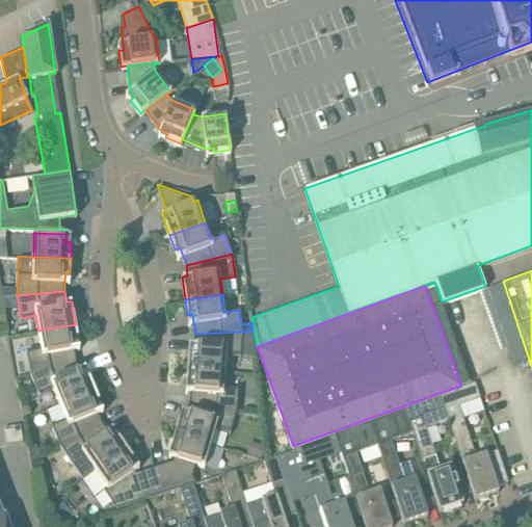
[(17,295),(2,296),(4,308),(19,305),(17,295)]
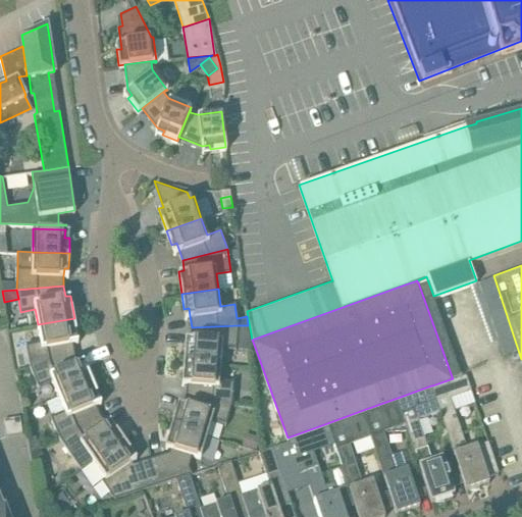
[(30,365),(75,353),(72,334),(76,333),(74,318),(38,324),(41,341),(25,344),(30,365)]
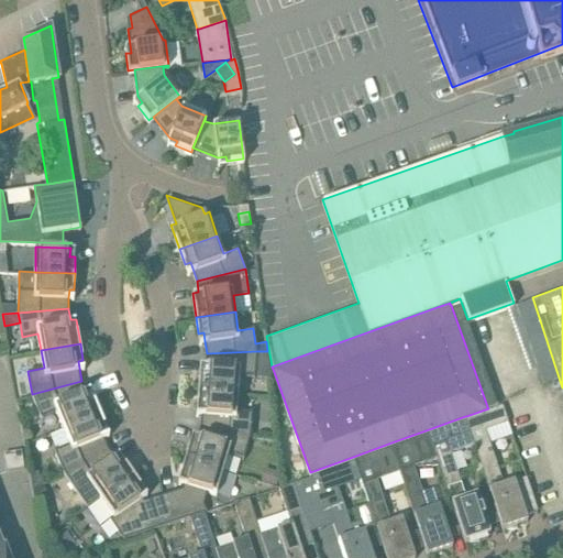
[(199,371),(198,387),(236,391),(239,373),(254,374),(272,376),(267,351),(256,351),(207,353),(206,363),(205,371),(199,371)]
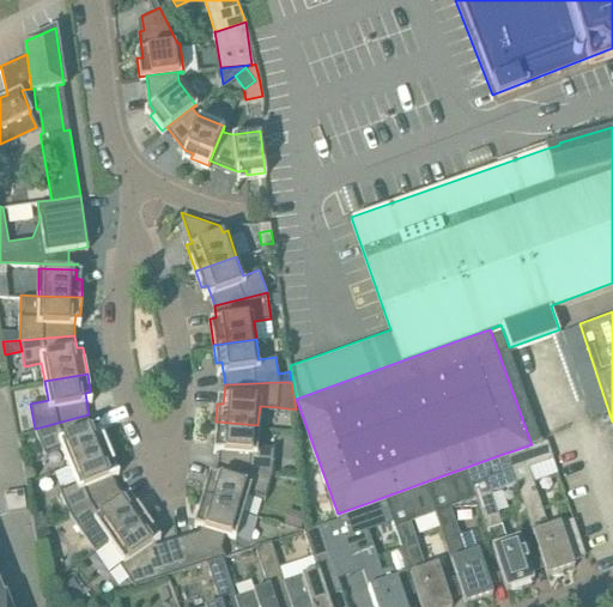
[(109,447),(102,430),(96,432),(89,414),(35,429),(44,453),(61,447),(67,463),(109,447)]
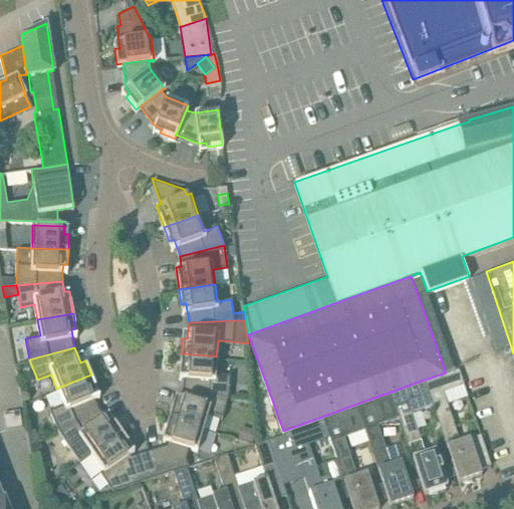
[(230,374),(215,373),(216,356),(181,353),(180,368),(185,368),(183,387),(228,395),(230,374)]
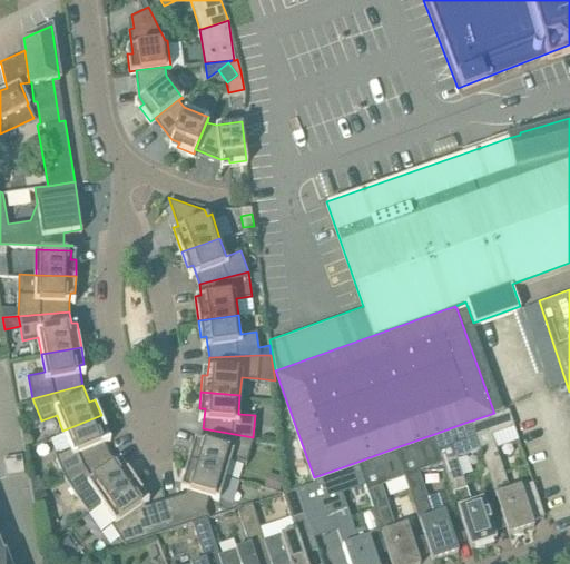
[(504,407),(493,411),(493,412),(494,413),(472,421),(481,446),(480,446),(509,532),(533,524),(520,484),(510,487),(491,432),(514,424),(509,406),(504,407)]
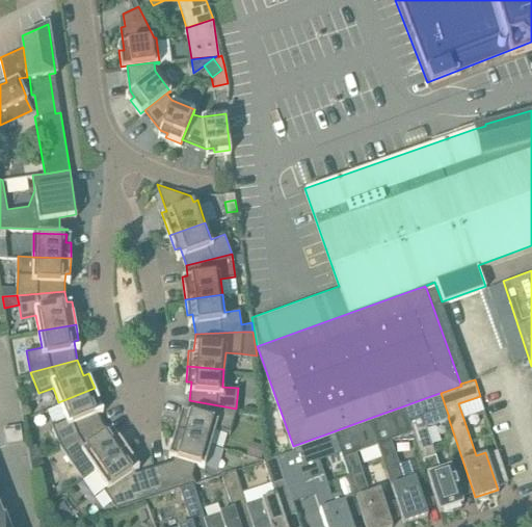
[(59,445),(103,421),(96,404),(100,402),(95,388),(58,402),(65,419),(51,424),(59,445)]
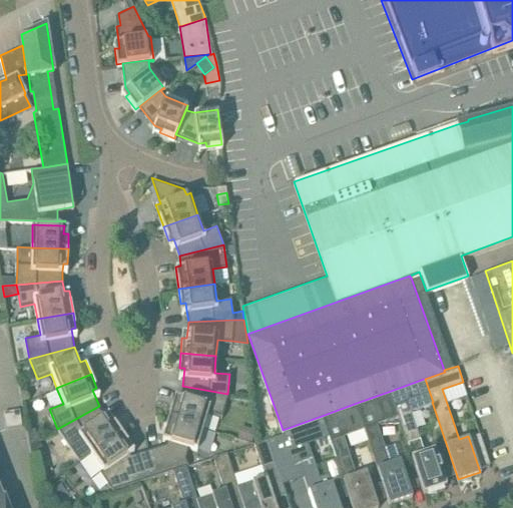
[(424,379),(391,391),(398,414),(396,415),(421,492),(446,483),(434,447),(425,450),(411,409),(432,402),(433,402),(425,379),(424,379)]
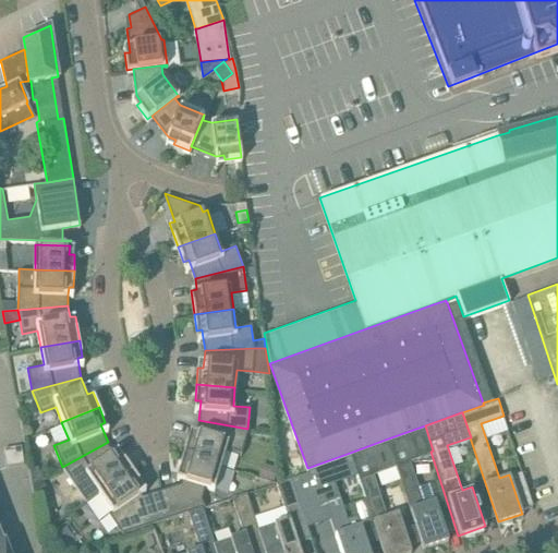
[(242,452),(247,430),(247,429),(198,420),(198,421),(194,439),(189,437),(184,453),(222,465),(227,448),(242,452)]
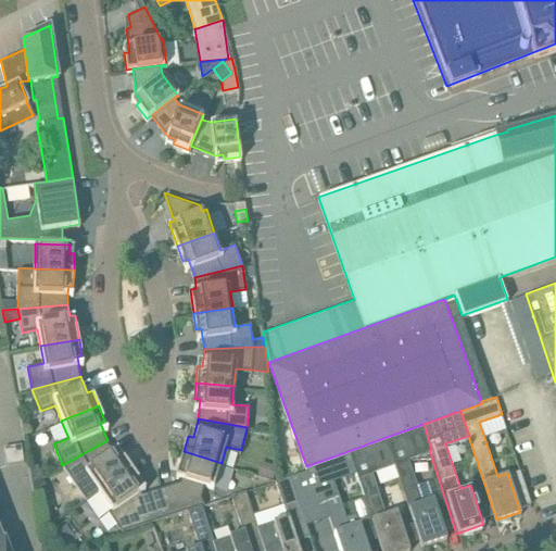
[(446,537),(433,496),(422,499),(408,456),(429,450),(431,449),(424,424),(387,437),(395,462),(393,462),(420,546),(446,537)]
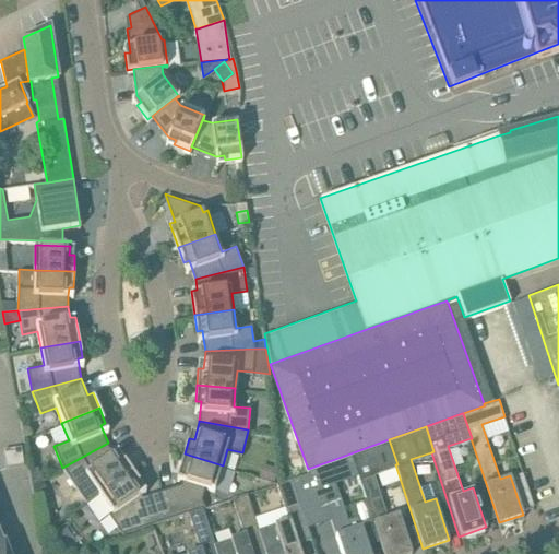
[(404,553),(412,552),(399,513),(390,516),(376,472),(395,464),(397,464),(389,439),(351,454),(356,471),(375,527),(379,540),(383,553),(404,553)]
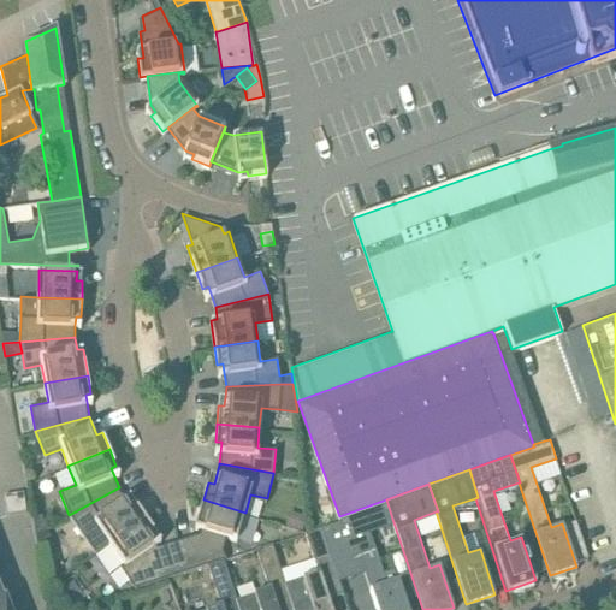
[(95,552),(146,517),(136,502),(131,505),(119,487),(69,515),(70,516),(95,552)]
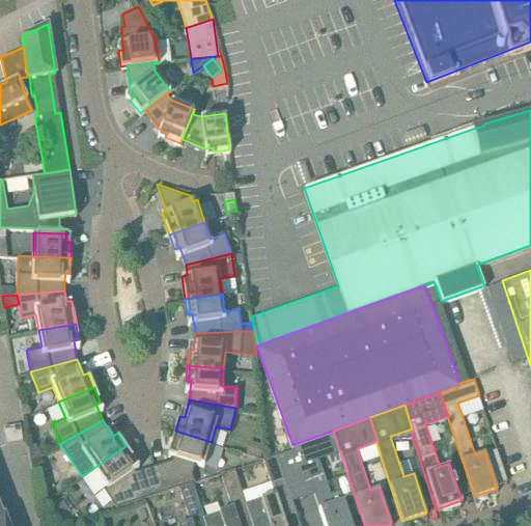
[(19,422),(3,425),(6,441),(22,438),(19,422)]
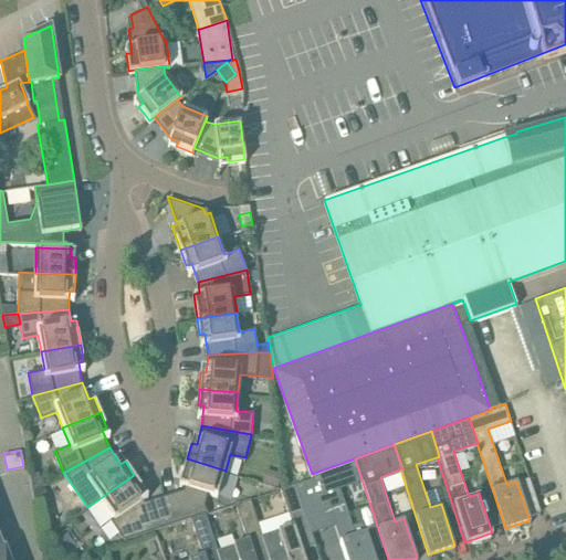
[(226,471),(187,458),(179,483),(185,484),(184,488),(165,494),(173,522),(190,517),(203,513),(207,511),(205,504),(208,493),(218,495),(226,471)]
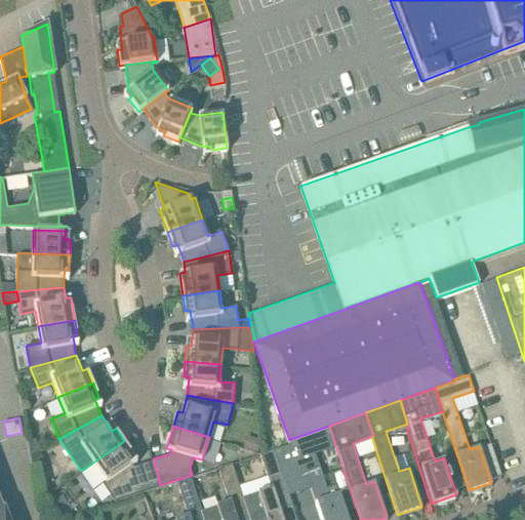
[(289,442),(273,448),(283,477),(306,470),(322,519),(346,519),(337,493),(328,496),(313,449),(334,442),(329,426),(289,440),(289,442)]
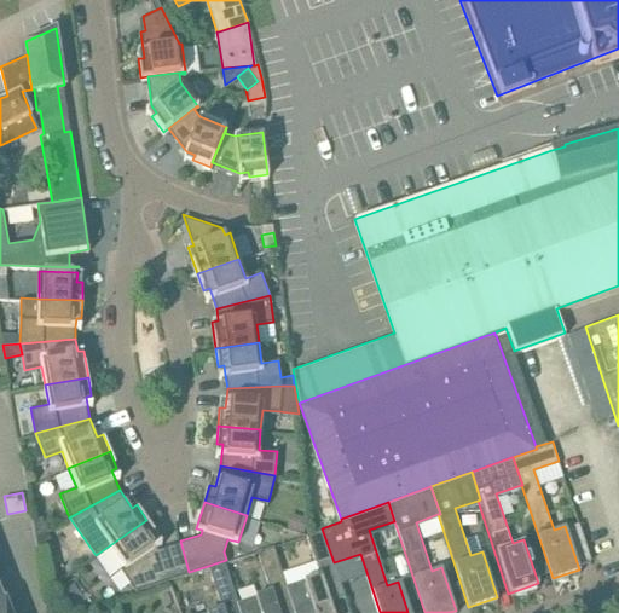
[(289,512),(285,526),(302,531),(306,516),(289,512)]
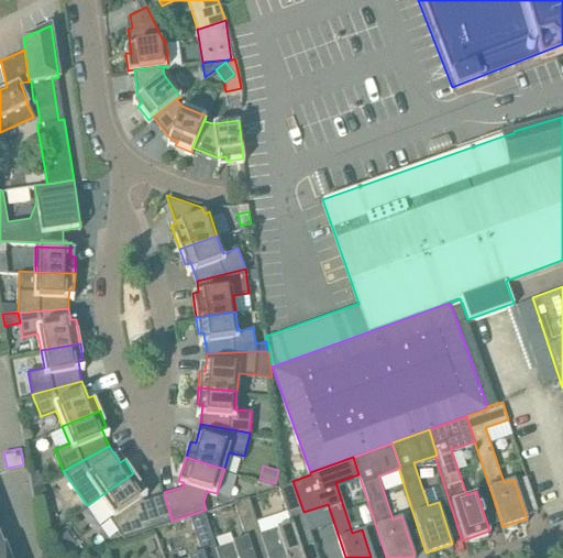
[(36,469),(31,471),(33,485),(42,482),(36,469)]
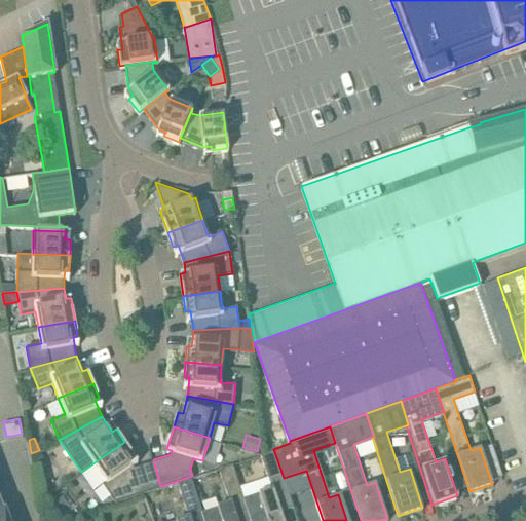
[(160,486),(153,459),(136,466),(129,457),(134,454),(124,442),(81,472),(81,473),(94,464),(105,481),(102,483),(115,501),(160,486)]
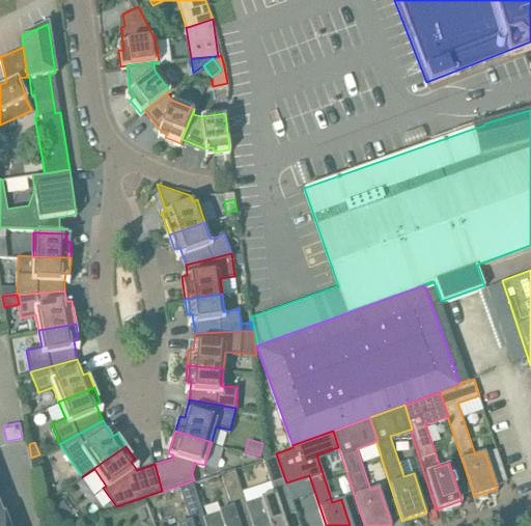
[(286,525),(279,504),(291,500),(286,482),(276,453),(262,458),(270,479),(240,489),(248,515),(249,515),(252,525),(286,525)]
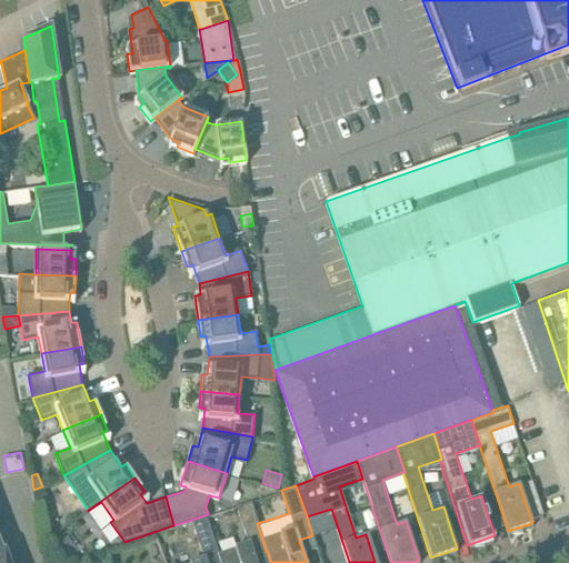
[(42,486),(33,490),(36,501),(46,498),(42,486)]
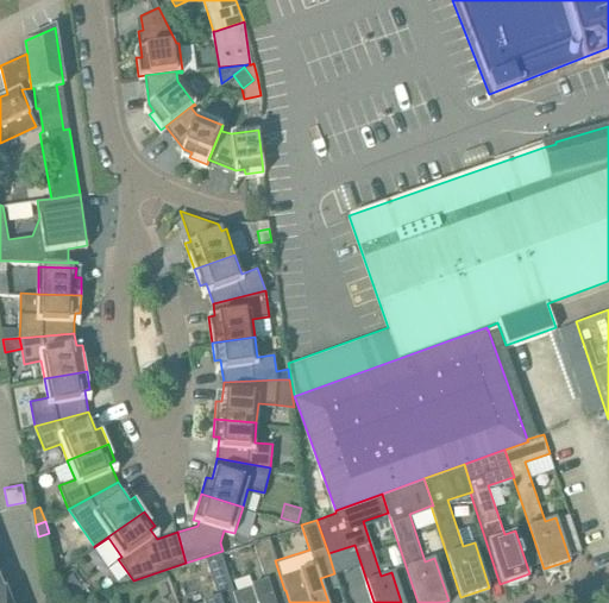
[(275,602),(272,594),(284,590),(275,560),(268,536),(253,541),(265,579),(232,590),(231,591),(234,602),(275,602)]
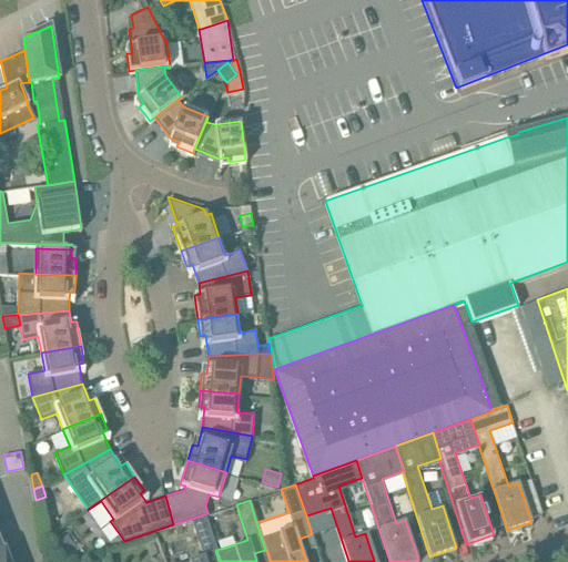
[(219,561),(215,551),(216,550),(204,514),(191,519),(203,554),(181,561),(219,561)]
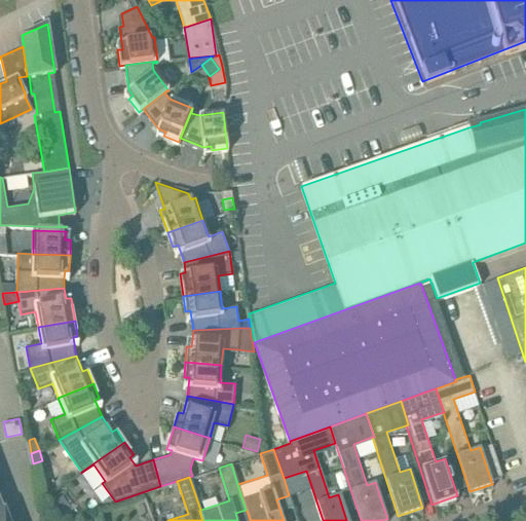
[(357,508),(352,495),(345,497),(349,510),(357,508)]
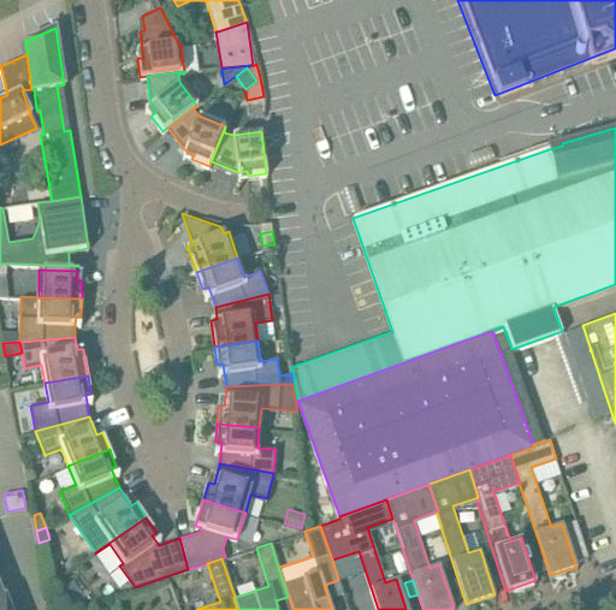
[(0,609),(11,609),(6,597),(4,598),(0,587),(0,609)]
